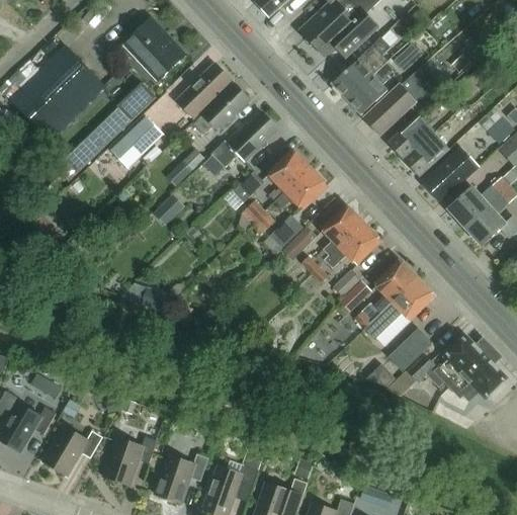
[(269,16),(286,0),(257,0),(255,2),(269,16)]
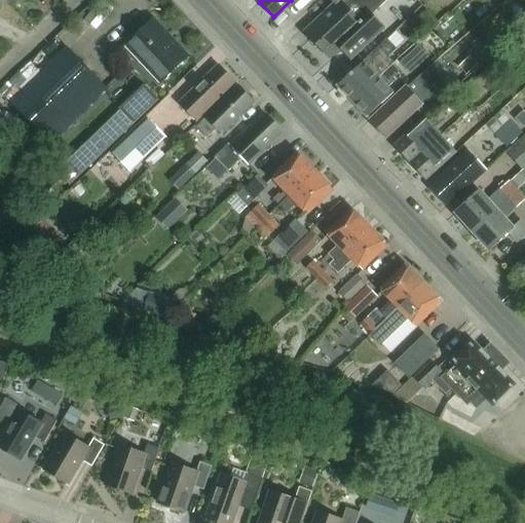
[(333,0),(335,2),(305,31),(329,57),(340,46),(350,58),(383,28),(370,13),(383,0),(333,0)]
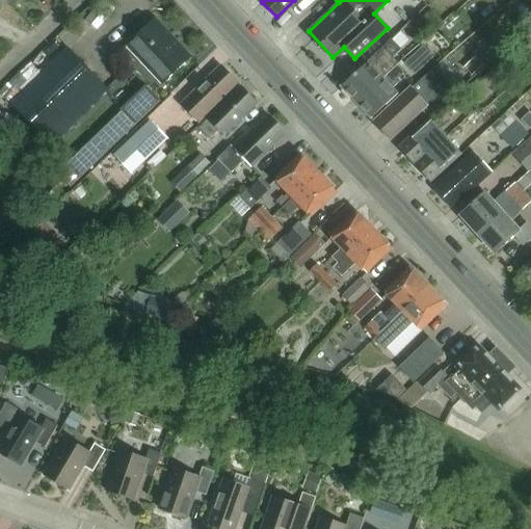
[(162,83),(193,55),(157,17),(127,45),(162,83)]
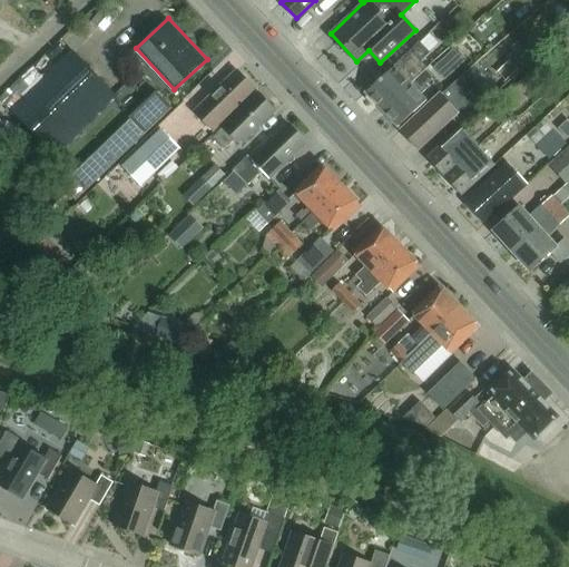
[(421,60),(430,51),(420,41),(365,94),(381,109),(427,66),(421,60)]
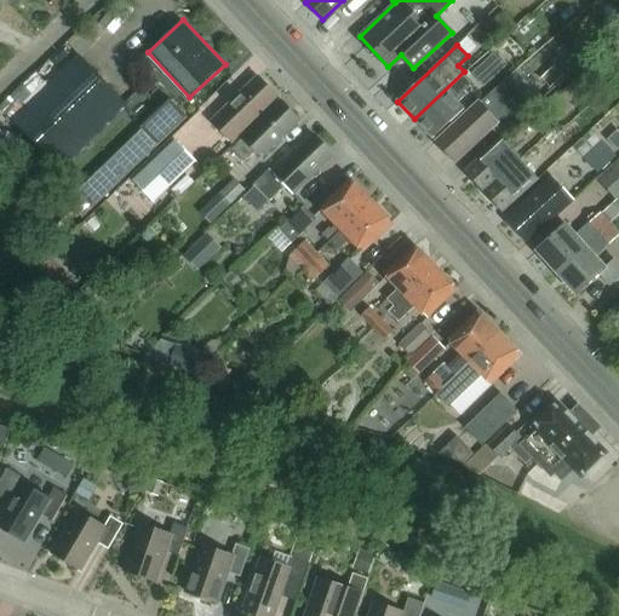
[(59,166),(125,102),(79,53),(12,117),(59,166)]
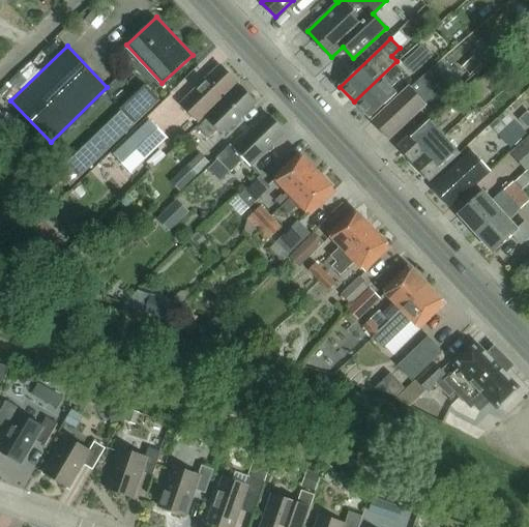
[(432,56),(421,46),(411,55),(409,52),(402,59),(411,69),(418,62),(421,65),(432,56)]
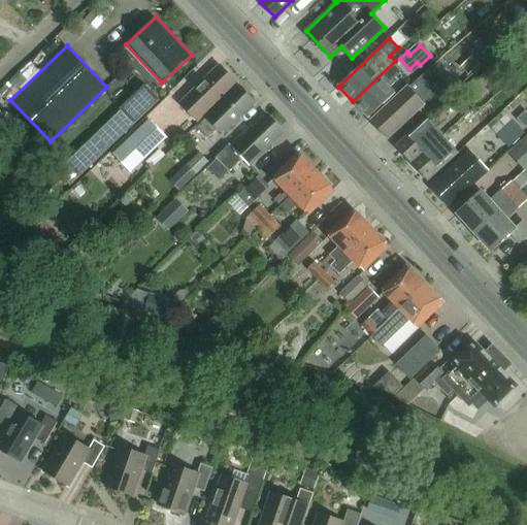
[(395,61),(353,101),(367,117),(396,90),(394,88),(397,84),(395,81),(397,79),(393,75),(401,68),(395,61)]
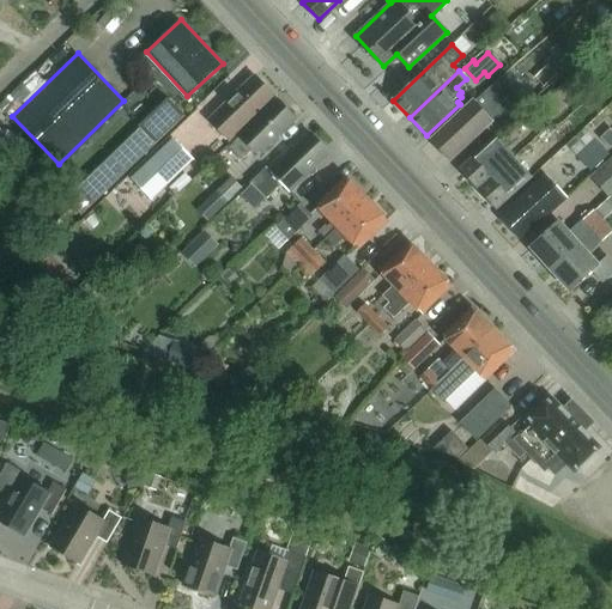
[(229,138),(273,93),(270,90),(272,89),(262,79),(260,80),(254,74),(236,92),(230,92),(224,98),(223,105),(210,119),(229,138)]
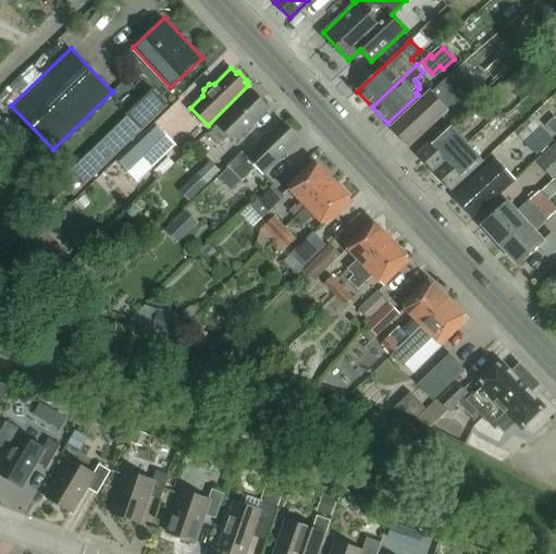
[(458,114),(479,96),(454,70),(431,91),(430,90),(391,126),(408,145),(451,106),(458,114)]
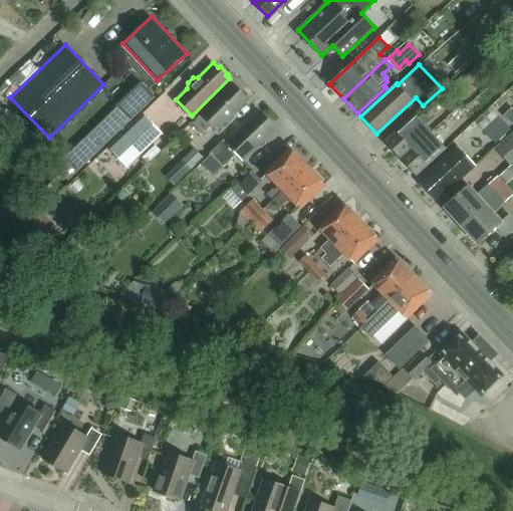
[(470,83),(482,71),(476,65),(470,71),(469,70),(463,76),(462,74),(447,89),(460,102),(475,88),(470,83)]
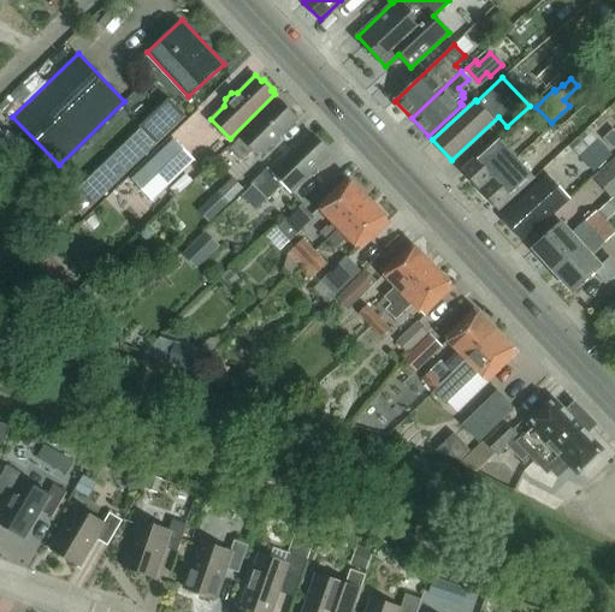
[(81,214),(185,114),(169,97),(140,125),(145,131),(70,203),(81,214)]
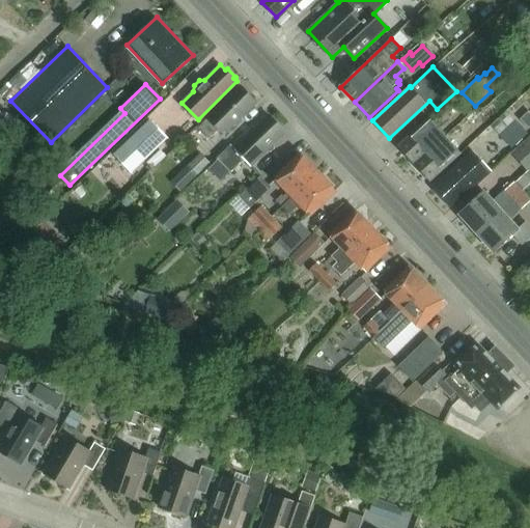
[(240,116),(255,102),(240,85),(197,127),(207,137),(217,128),(222,134),(233,122),(235,124),(242,118),(240,116)]
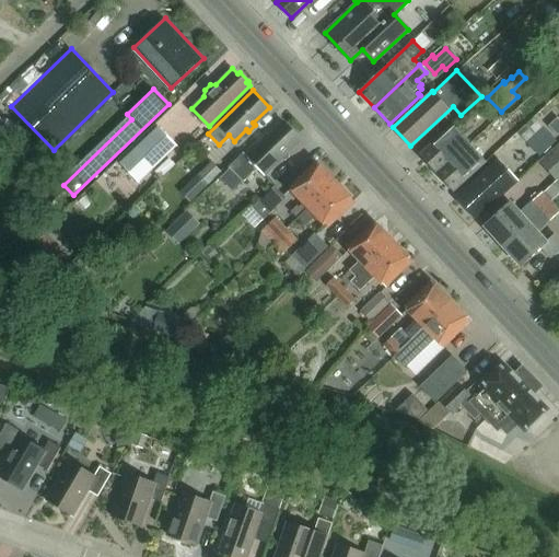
[(549,128),(547,130),(534,116),(517,131),(538,154),(555,139),(550,134),(552,131),(555,135),(558,129),(558,118),(556,115),(546,124),(549,128)]
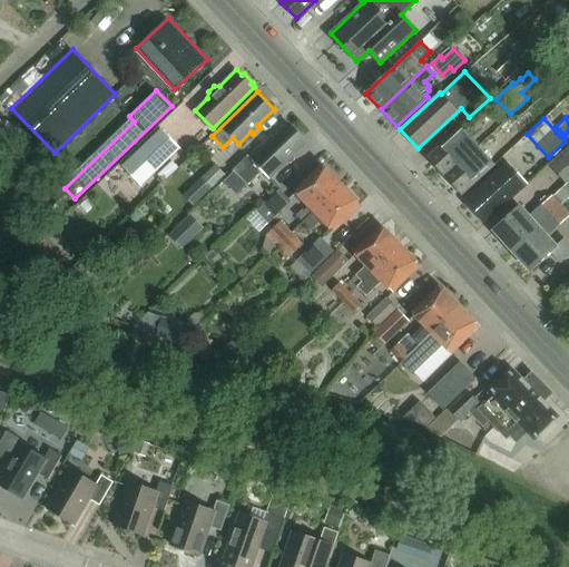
[(247,184),(262,170),(267,177),(285,160),(290,162),(293,158),(292,154),(305,140),(288,123),(251,159),(247,155),(233,168),(247,184)]
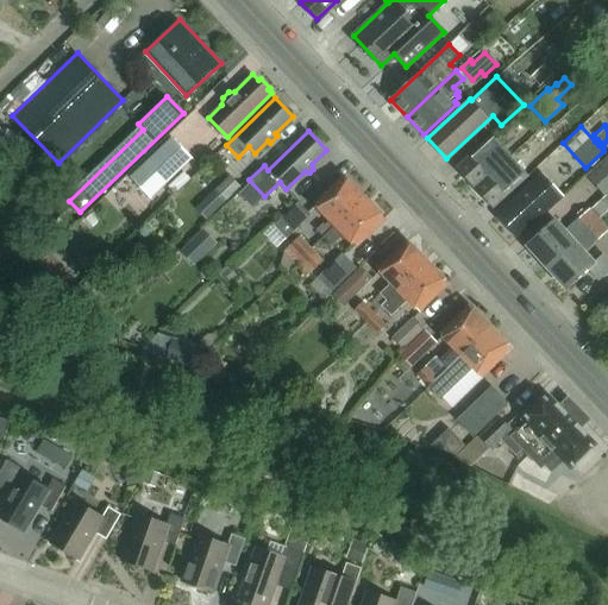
[(193,157),(171,136),(131,176),(151,197),(193,157)]
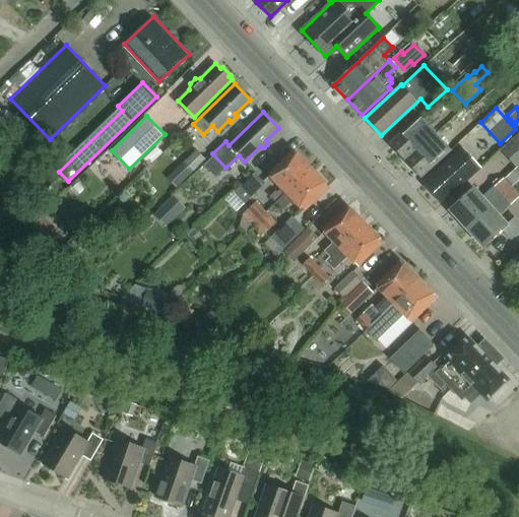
[(419,177),(449,149),(437,136),(445,129),(436,120),(429,127),(418,116),(389,143),(419,177)]
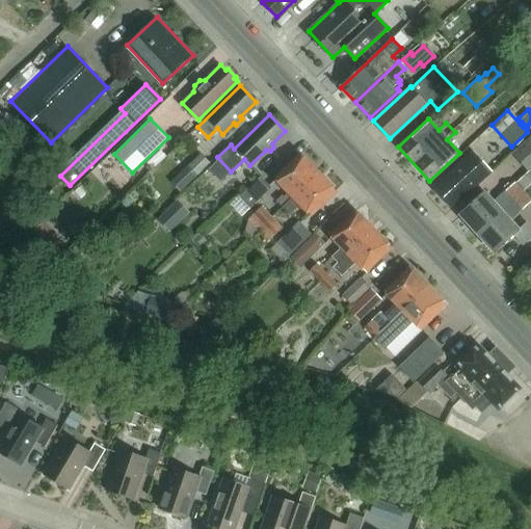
[(523,190),(530,183),(530,135),(511,153),(528,170),(494,202),(485,191),(459,214),(477,233),(523,190)]
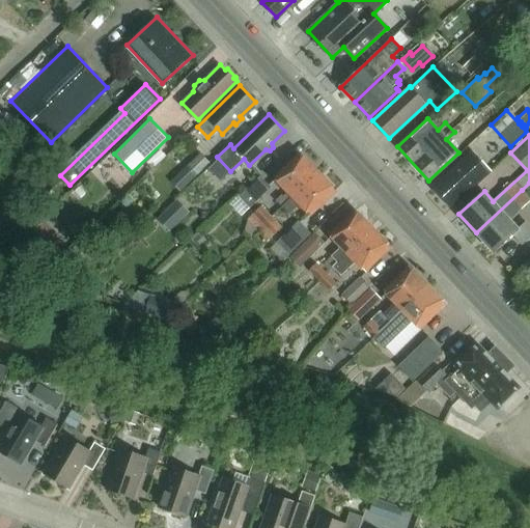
[(195,173),(211,159),(201,149),(186,164),(195,173)]
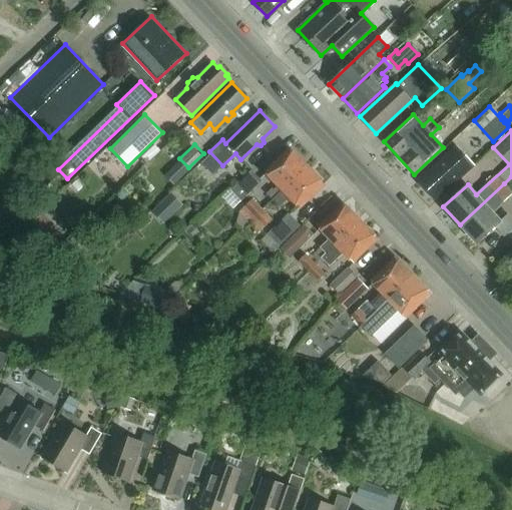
[(437,198),(473,165),(455,146),(419,180),(437,198)]
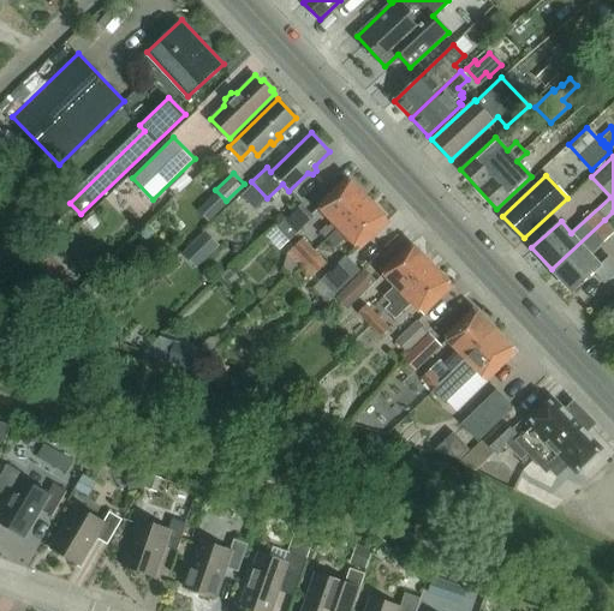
[(325,237),(367,197),(346,177),(317,205),(333,221),(328,227),(327,226),(320,232),(325,237)]
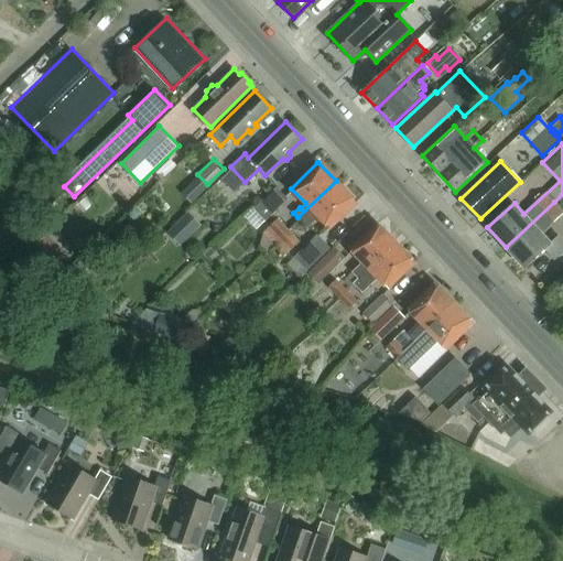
[(307,227),(318,216),(328,226),(355,201),(336,181),(298,217),(307,227)]
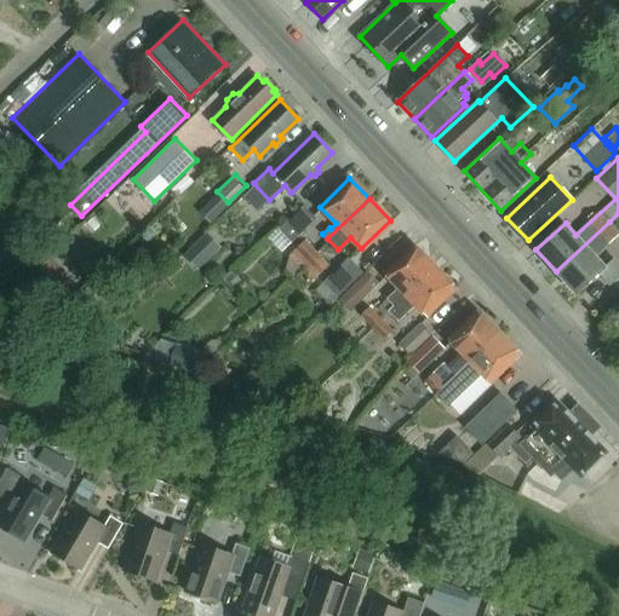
[(292,241),(316,217),(304,203),(279,228),(292,241)]
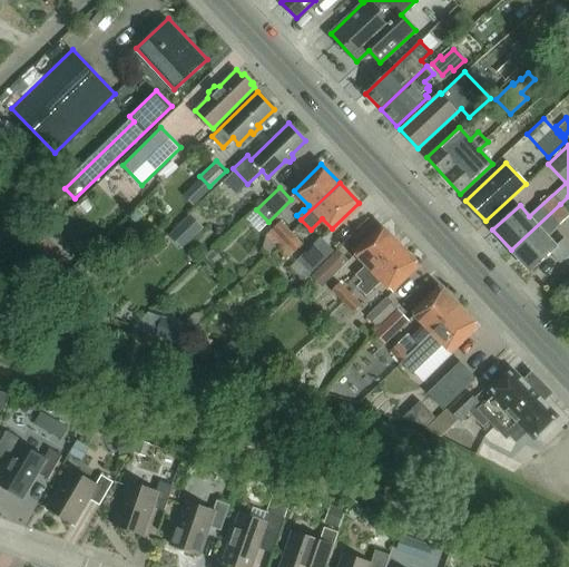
[(568,213),(560,204),(511,250),(530,271),(550,252),(560,262),(568,253),(568,242),(565,237),(556,245),(547,235),(568,215),(568,213)]
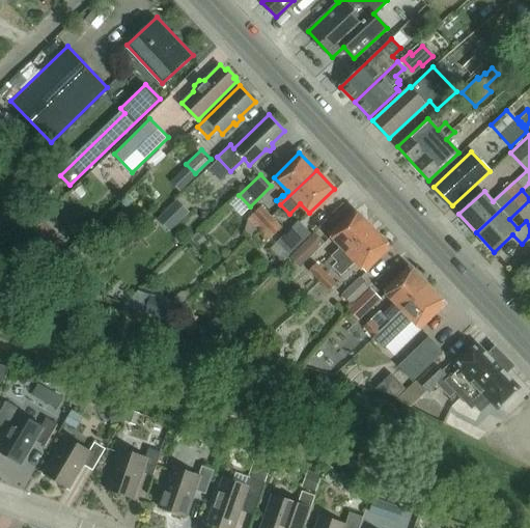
[(172,201),(160,214),(172,225),(185,214),(173,202),(172,201)]
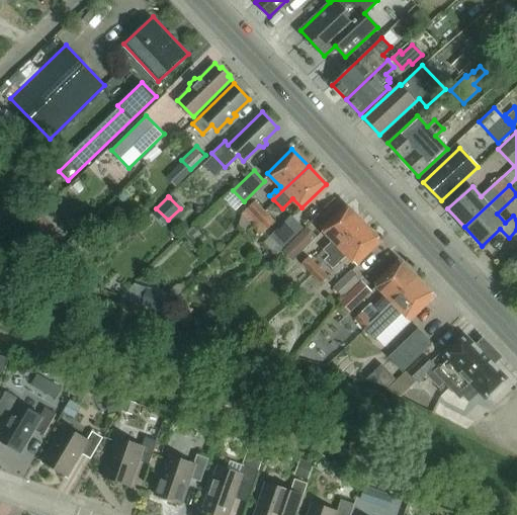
[(251,222),(262,211),(254,202),(243,213),(251,222)]
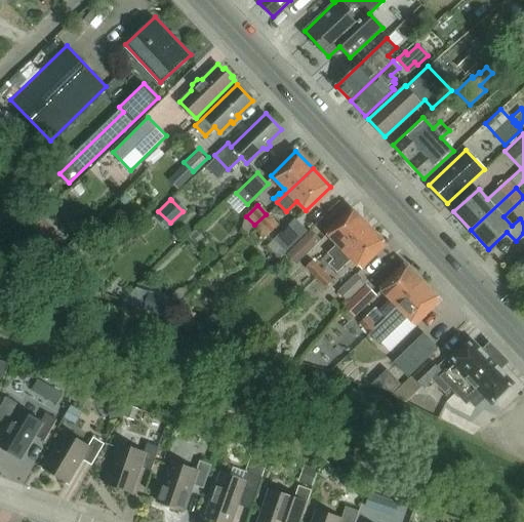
[(332,258),(367,225),(351,207),(326,231),(337,243),(327,252),(332,258)]
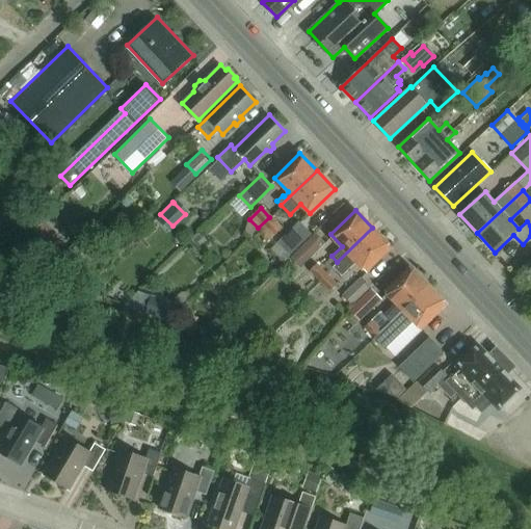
[(269,217),(258,228),(266,238),(279,227),(269,217)]
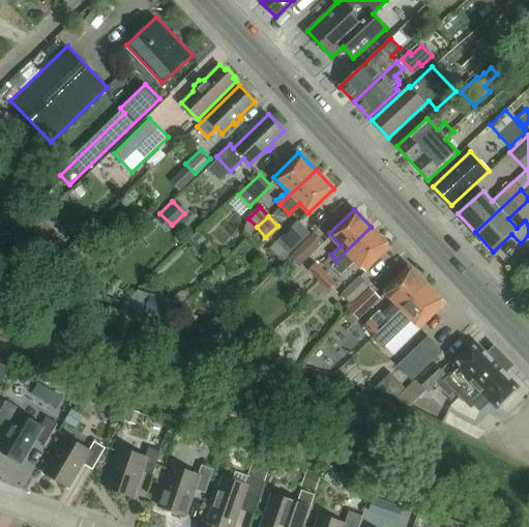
[(245,221),(243,229),(248,235),(257,227),(248,218),(245,221)]
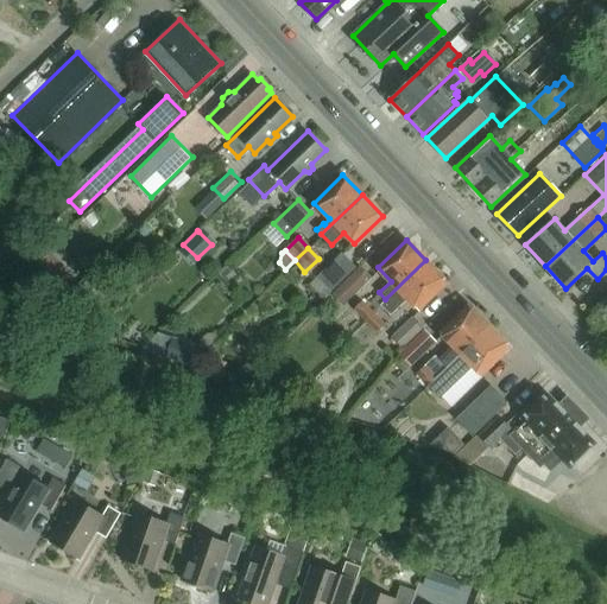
[(324,294),(355,265),(342,250),(309,283),(322,296),(324,294)]
